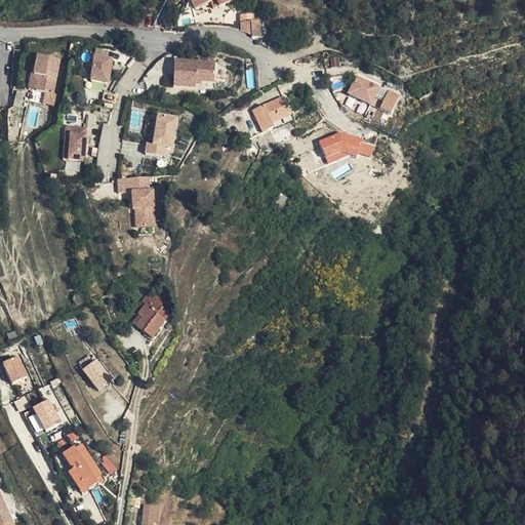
[(193,0),(189,0),(196,10),(199,8),(193,0)]
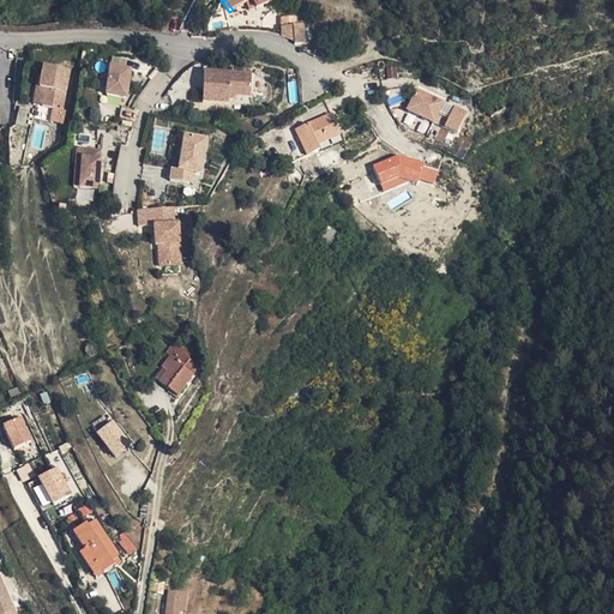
[(289,23),(292,23),(290,12),(277,14),(277,24),(289,23)]
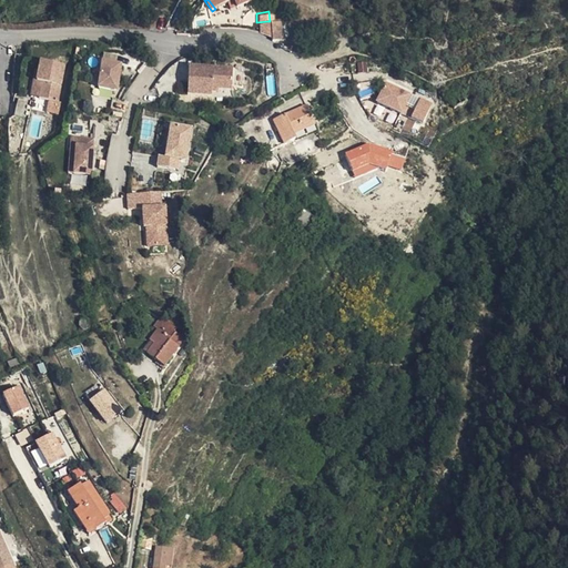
[(267,38),(281,37),(276,20),(270,21),(267,21),(269,36),(267,38)]
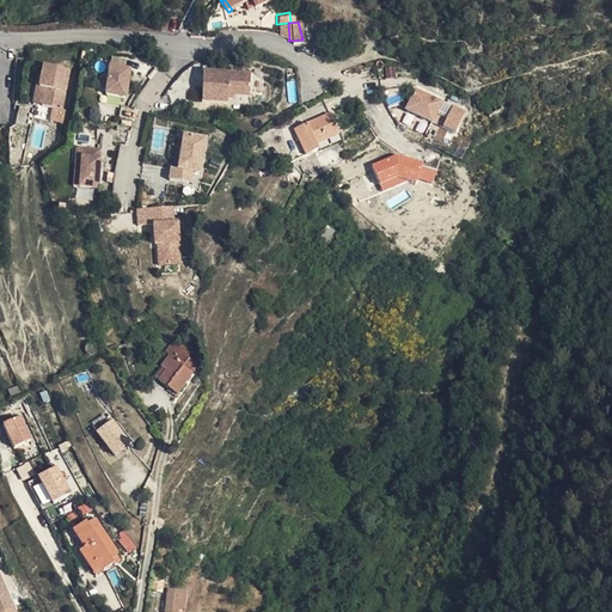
[(288,23),(276,24),(276,32),(289,38),(288,23)]
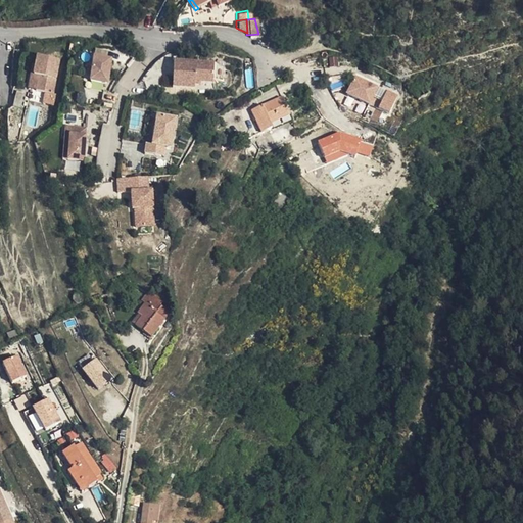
[(111,59),(94,56),(90,79),(107,82),(111,59)]
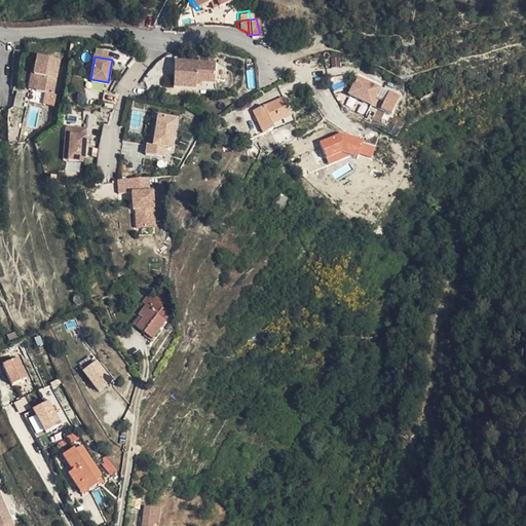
[(59,63),(36,58),(32,75),(37,76),(33,90),(50,95),(59,63)]
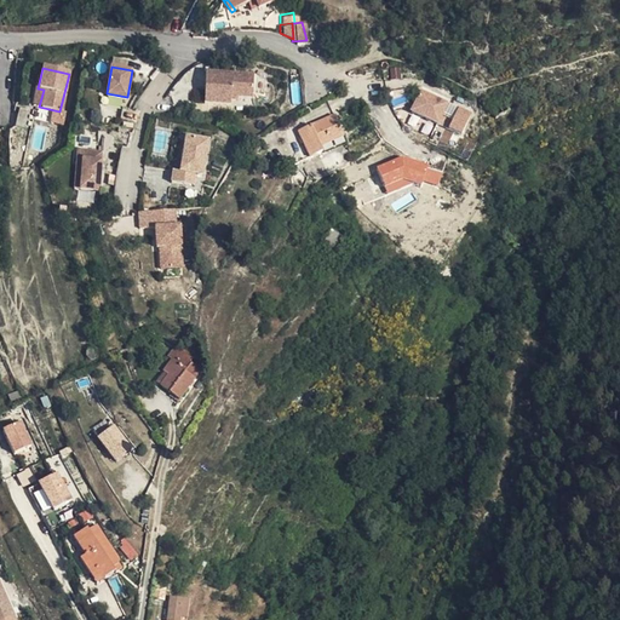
[(239,98),(253,98),(254,76),(207,73),(205,103),(231,104),(231,101),(231,97),(239,98)]
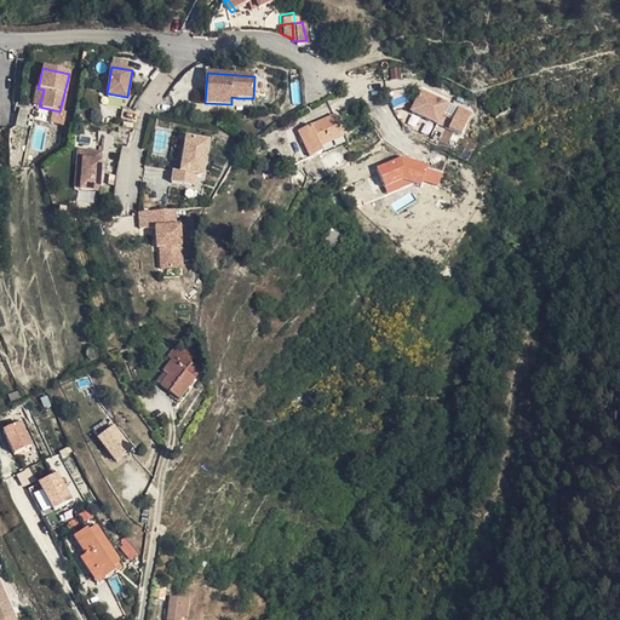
[(39,107),(44,90),(38,89),(34,89),(30,104),(39,107)]
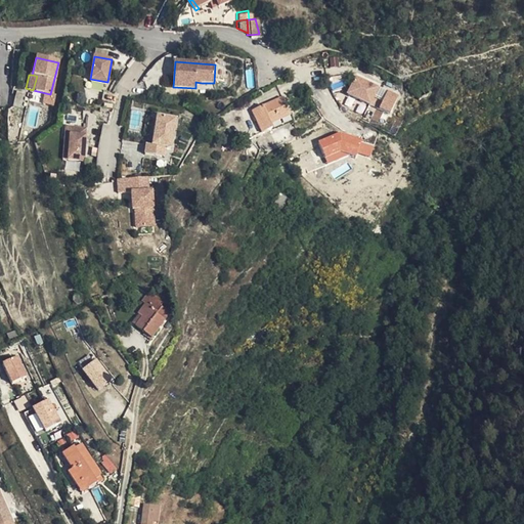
[(368,103),(377,87),(354,77),(346,93),(368,103)]
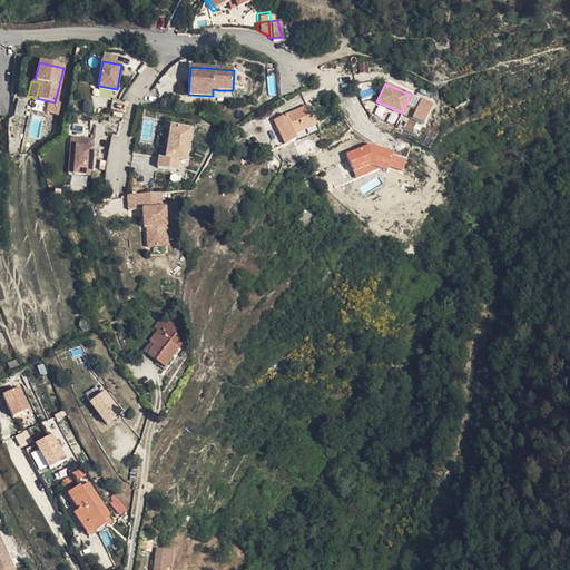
[(120,110),(124,99),(112,96),(109,107),(120,110)]
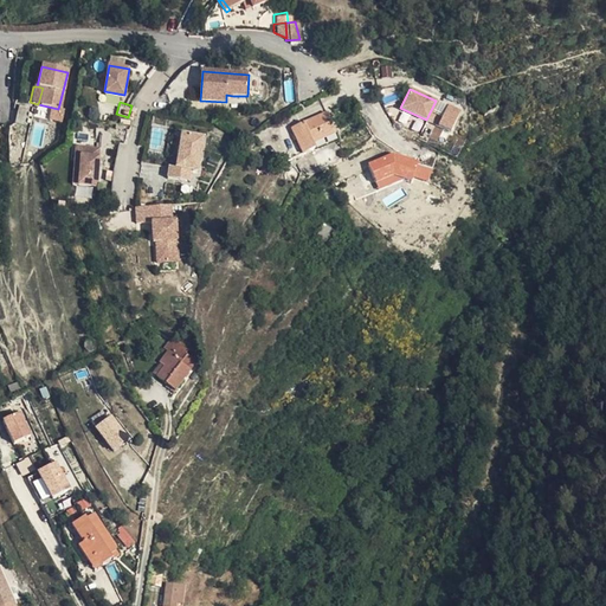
[(26,124),(32,108),(15,103),(11,120),(26,124)]
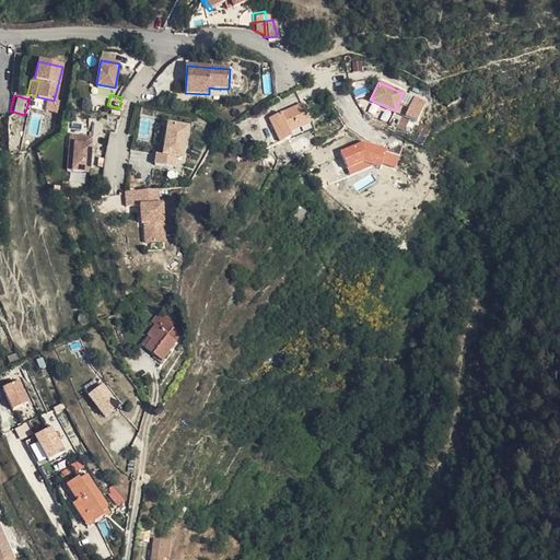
[(418,120),(426,101),(413,95),(406,116),(418,120)]
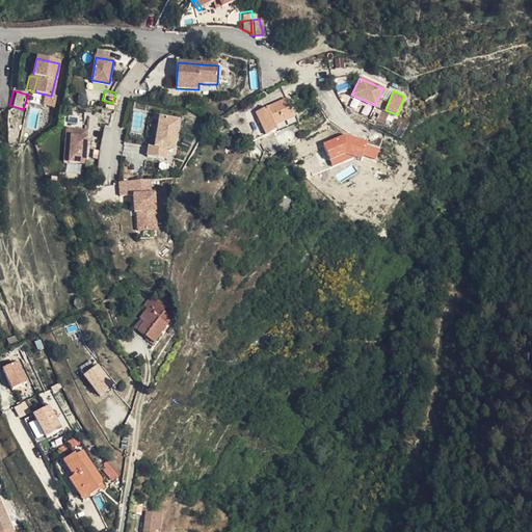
[(284,98),(253,112),(263,135),(294,121),(284,98)]
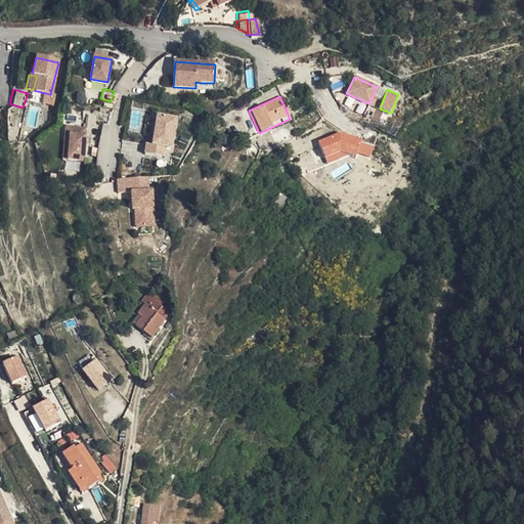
[(174,120),(156,117),(150,144),(144,143),(143,153),(162,156),(164,147),(169,148),(174,120)]
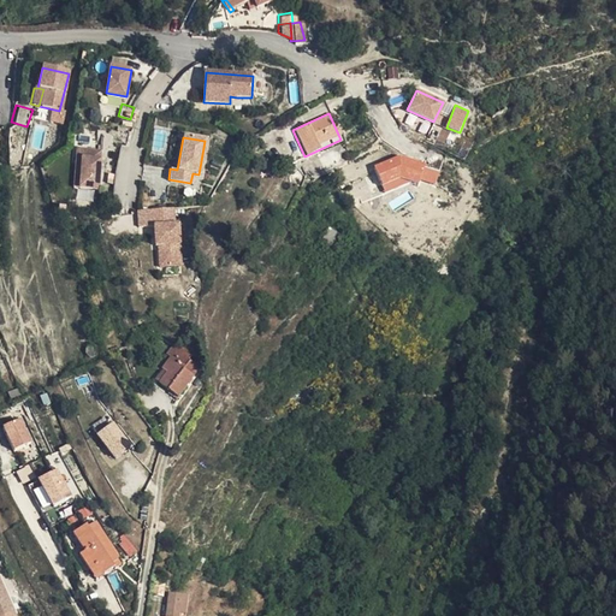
[(96,187),(100,148),(76,146),(75,155),(81,157),(78,185),(96,187)]
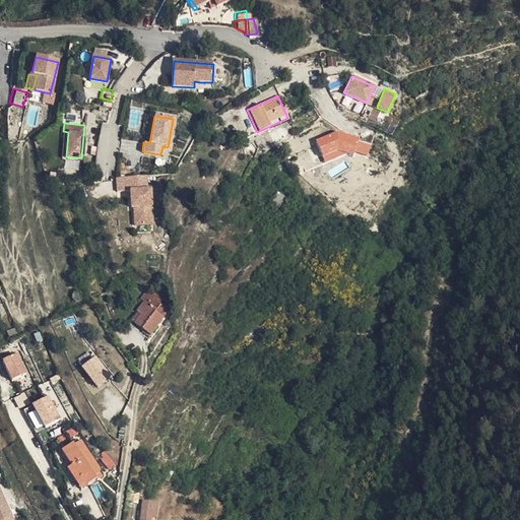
[(361,125),(316,140),(324,164),(368,148),(361,125)]
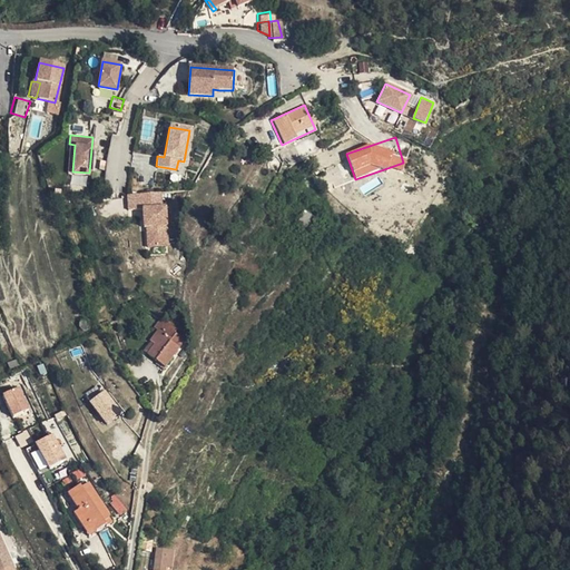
[(161,196),(128,198),(129,213),(144,212),(145,222),(147,222),(148,231),(150,249),(169,248),(166,210),(163,210),(161,196)]
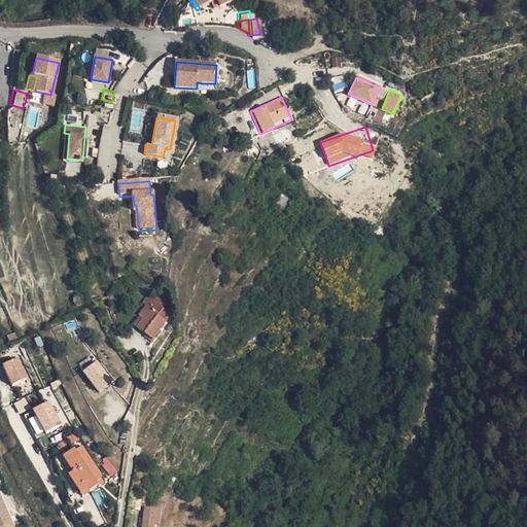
[(144,322),(137,332),(153,343),(170,316),(164,311),(165,309),(153,301),(140,319),(144,322)]
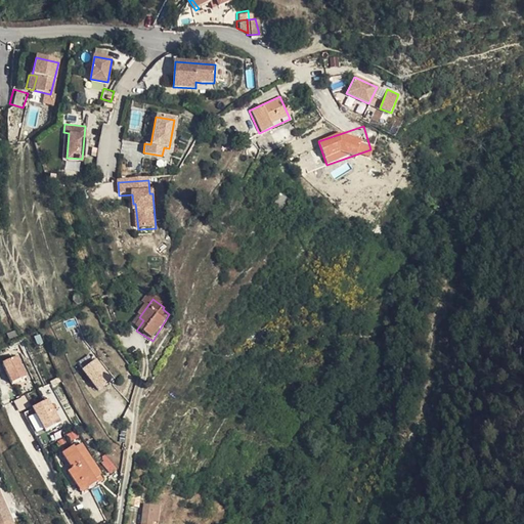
[(133,328),(136,331),(143,320),(139,317),(133,328)]
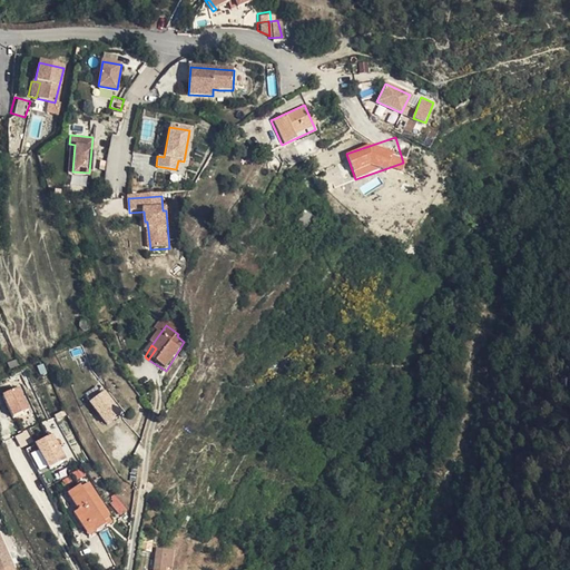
[(1,393),(12,415),(30,406),(19,384),(1,393)]
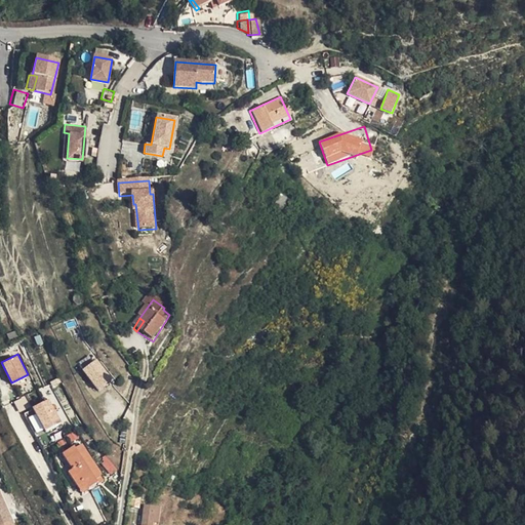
[(82,368),(97,391),(113,380),(97,358),(82,368)]
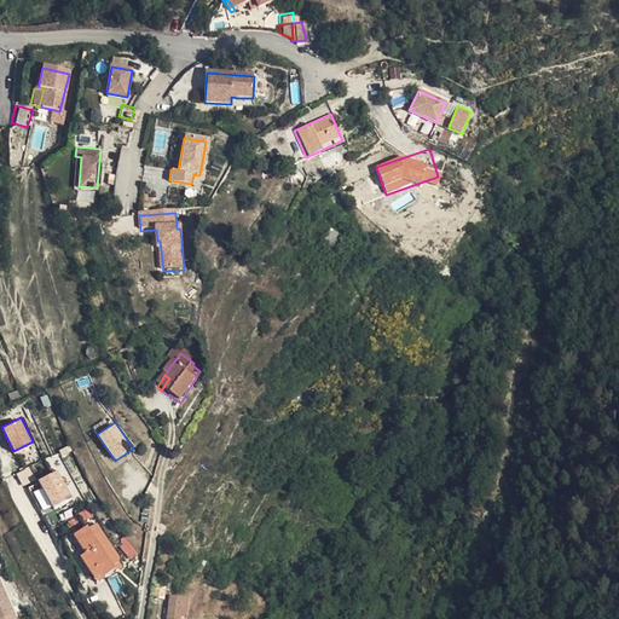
[(41,475),(50,507),(70,502),(63,470),(41,475)]
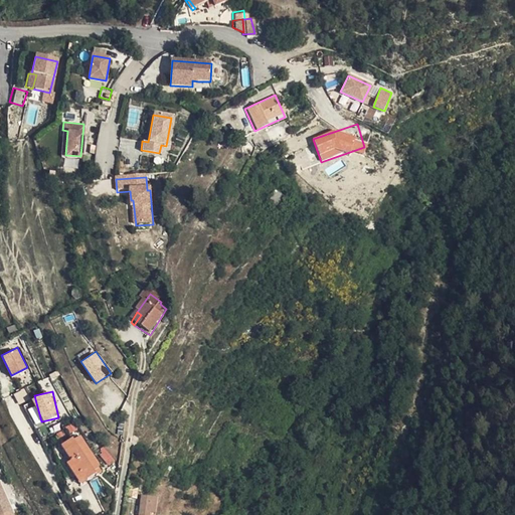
[(35,405),(28,408),(35,424),(42,421),(35,405)]
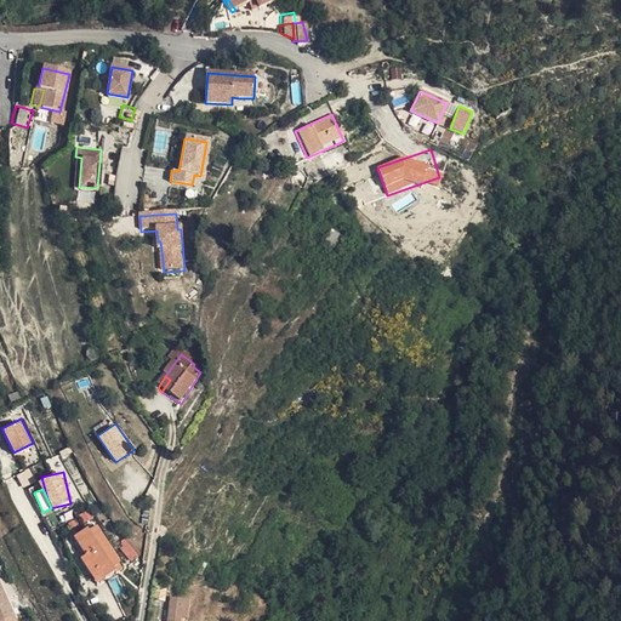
[(103,582),(121,571),(118,564),(123,560),(124,562),(126,560),(107,525),(100,529),(97,525),(84,534),(95,552),(89,556),(103,582)]
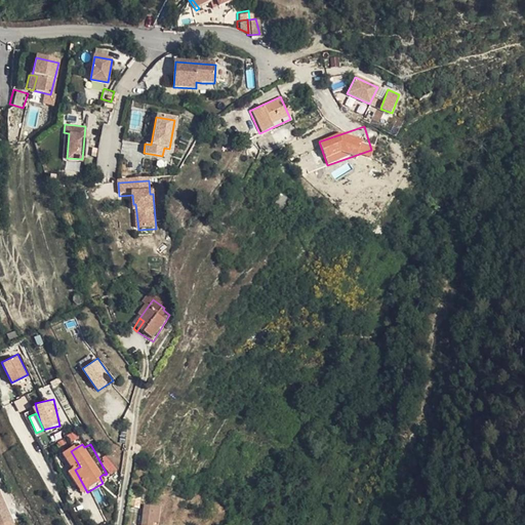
[(99,477),(103,483),(108,481),(105,475),(104,474),(99,477)]
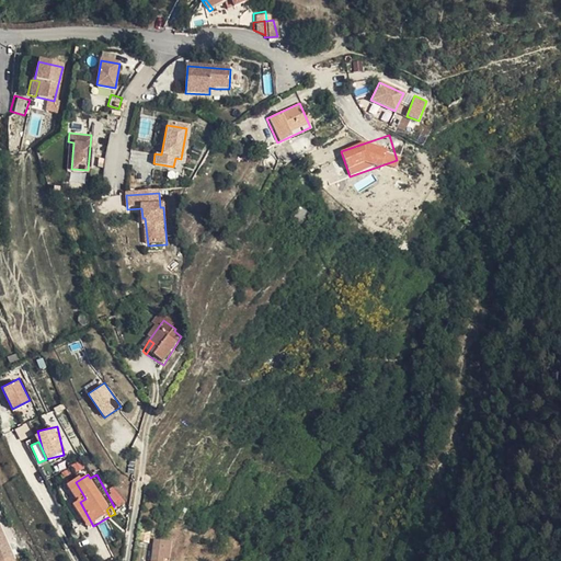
[(0,529),(0,559),(11,554),(0,529)]
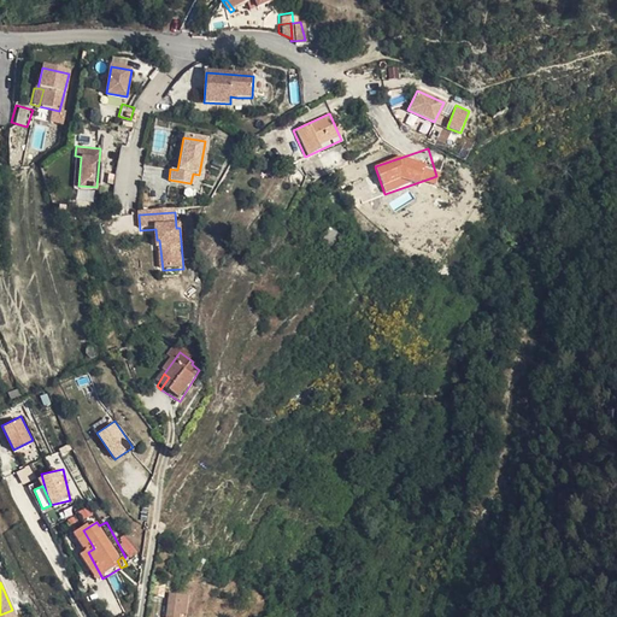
[(291,592),(288,599),(298,604),(301,595),(291,592)]
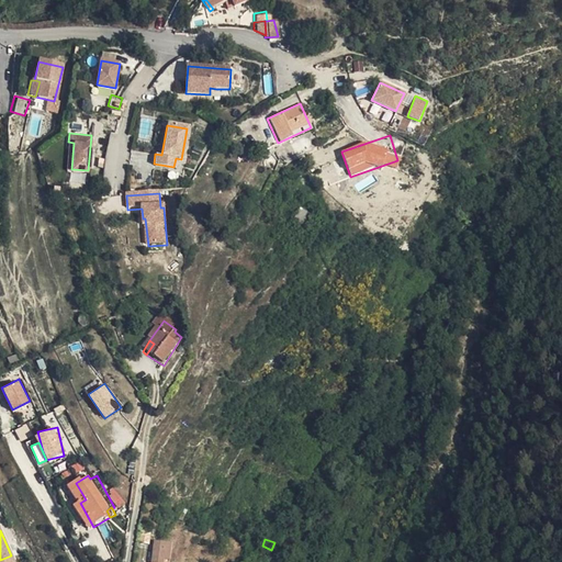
[(271,550),(262,546),(260,546),(256,557),(267,561),(271,550)]
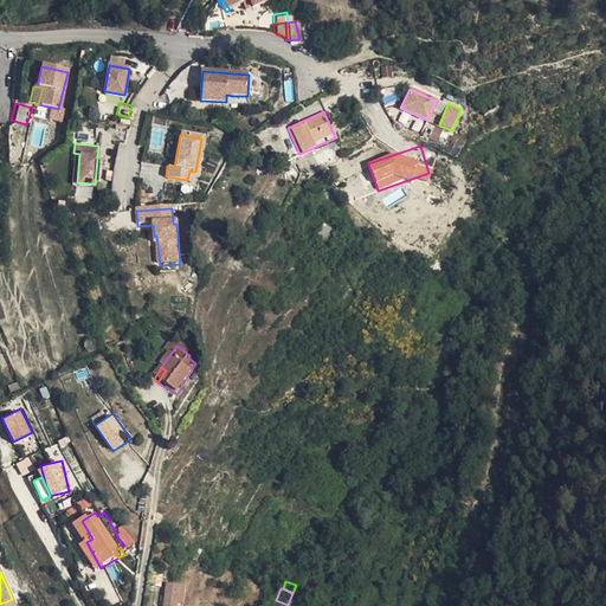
[(180,605),(182,593),(163,590),(161,605),(180,605)]
